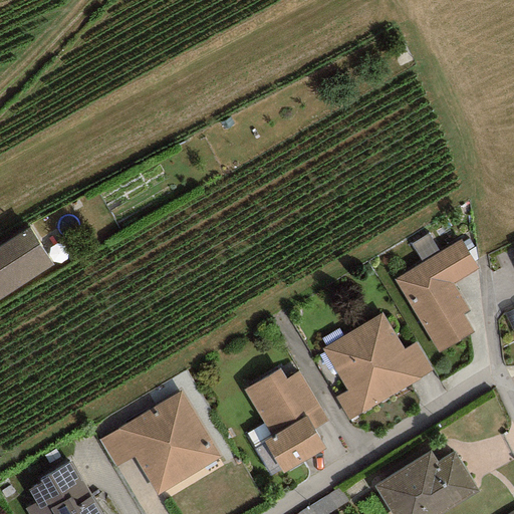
[(28,228),(0,245),(0,299),(53,265),(28,228)]
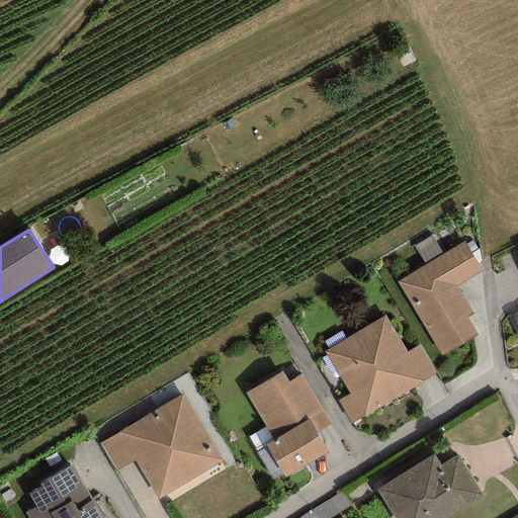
[(432,233),(417,242),(427,258),(442,249),(432,233)]
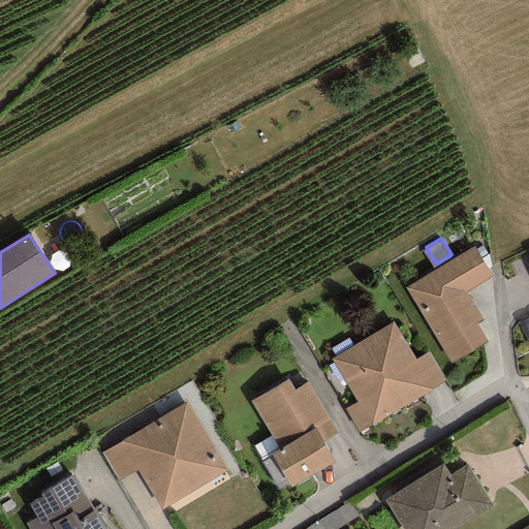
[(492,277),(474,247),(405,287),(450,364),(488,342),(476,322),(483,319),(465,292),(492,277)]
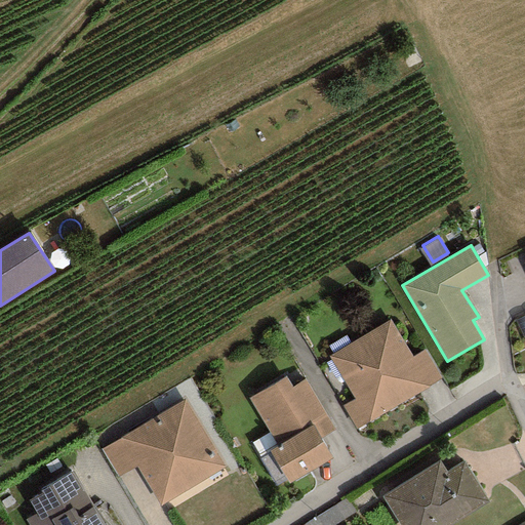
[(524,316),(515,321),(524,340),(524,316)]
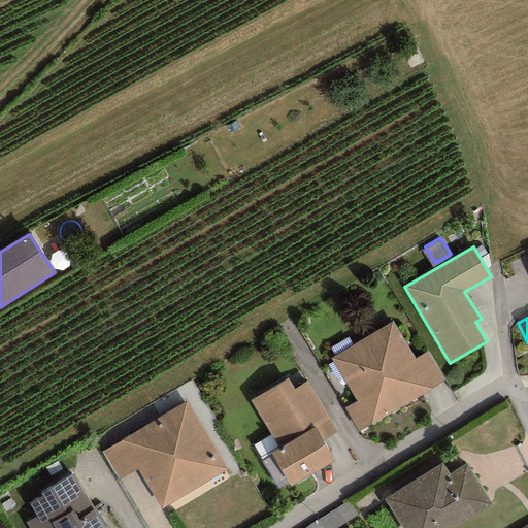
[(392,322),(331,358),(356,402),(343,408),(358,432),(444,382),(427,352),(415,359),(392,322)]
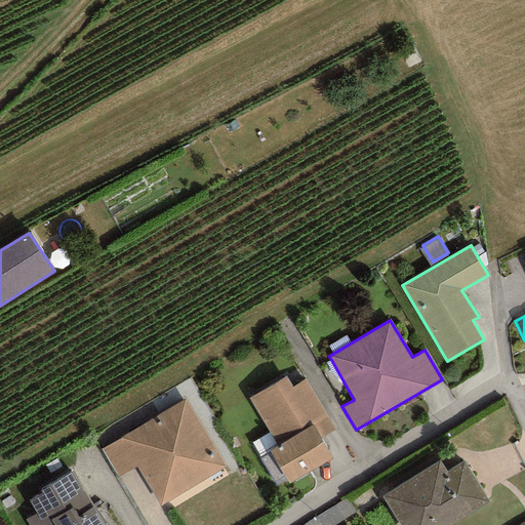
[(270,451),(289,484),(332,458),(321,439),(335,431),(305,379),(291,387),(285,376),(248,399),(277,447),(270,451)]
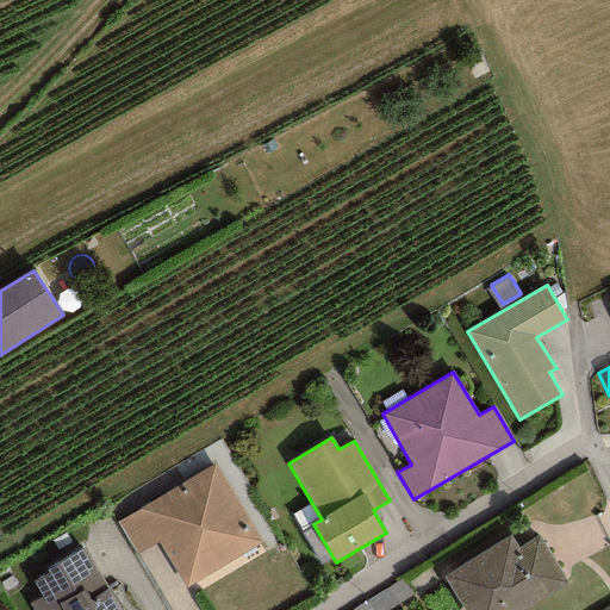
[(159,542),(186,589),(262,542),(215,462),(114,522),(136,556),(159,542)]
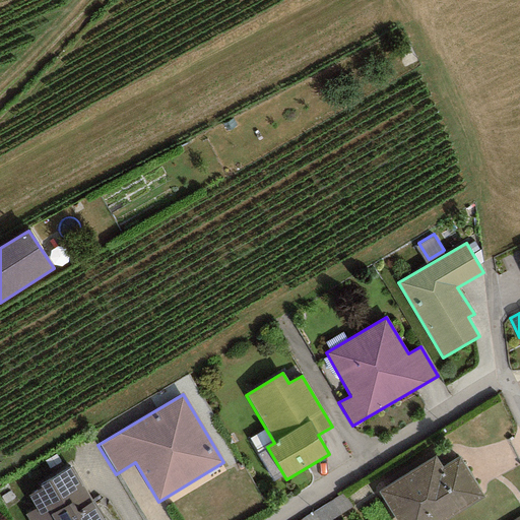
[(378,492),(395,519),(447,519),(483,498),(459,457),(442,468),(435,457),(378,492)]
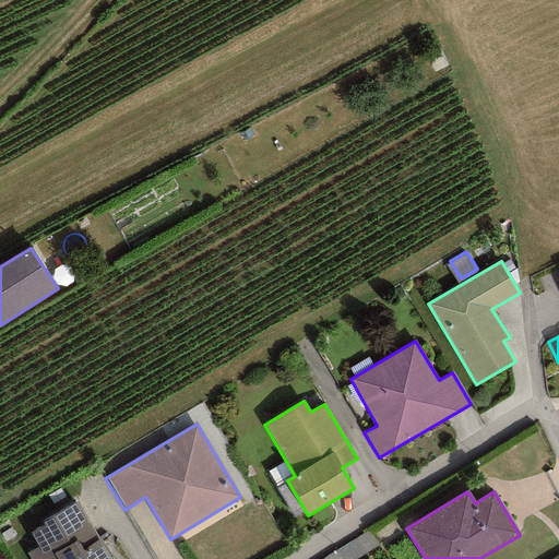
[(27,554),(31,558),(111,558),(111,557),(110,558),(76,500),(40,521),(43,525),(31,533),(38,547),(27,554)]
